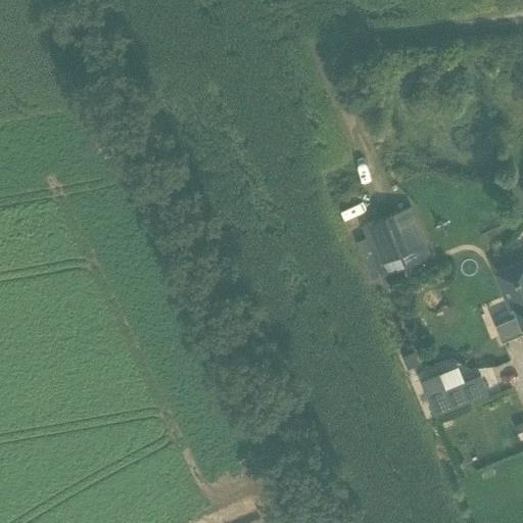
[(358,242),(373,278),(430,254),(412,209),(365,229),(368,237),(358,242)]
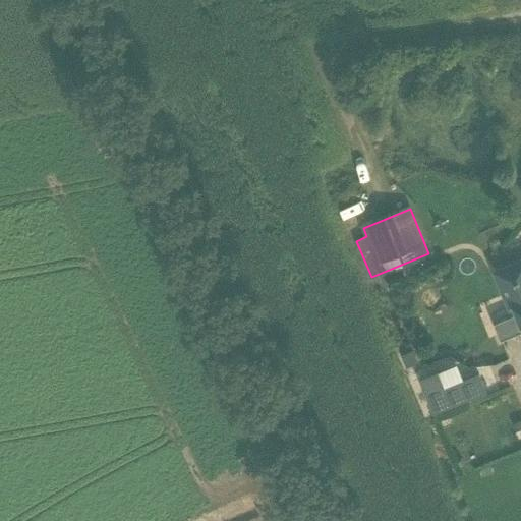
[(518,313),(494,324),(501,341),(520,332),(520,259),(508,266),(494,272),(509,310),(516,307),(518,313)]
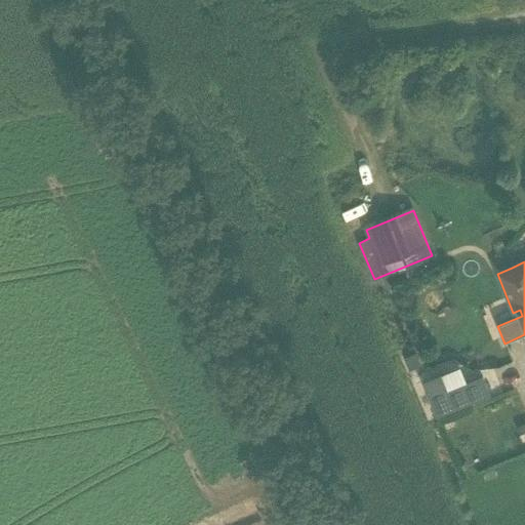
[(410,370),(420,366),(415,355),(405,359),(410,370)]
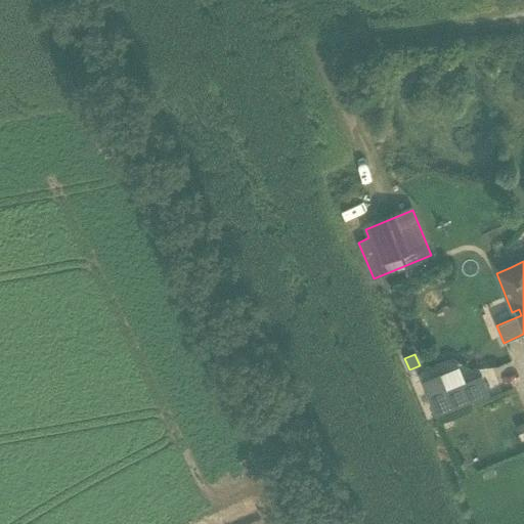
[(440,375),(422,383),(435,417),(489,394),(482,376),(466,382),(446,390),(440,375)]
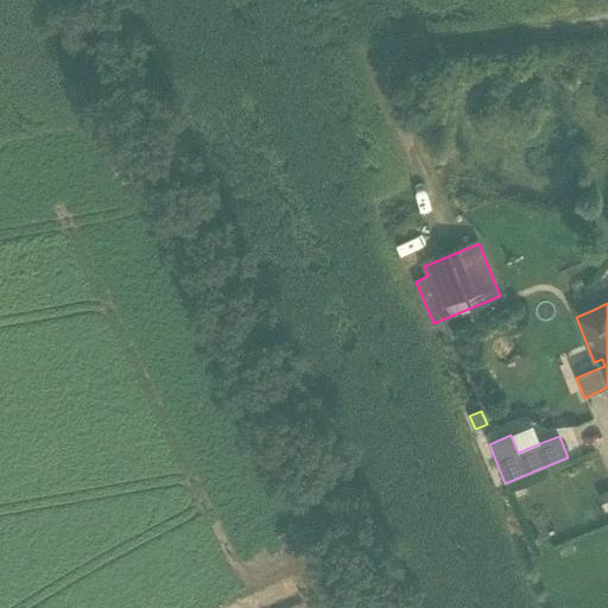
[(607,489),(597,494),(605,511),(607,508),(607,489)]
